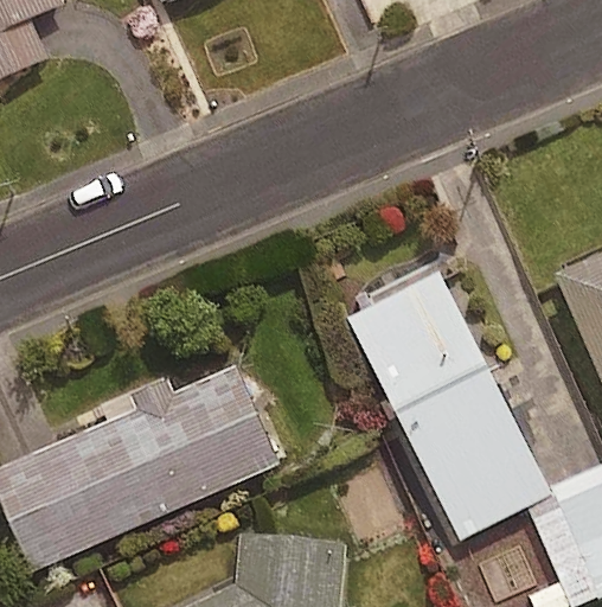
[(0,0),(0,76),(47,56),(30,17),(64,1),(63,0),(0,0)]
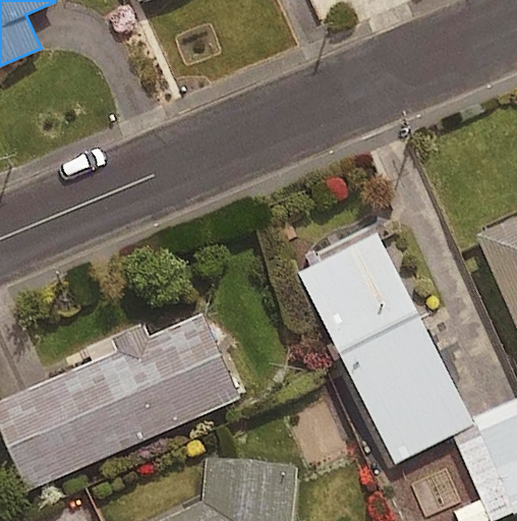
[(516,214),(473,233),(516,333),(516,214)]
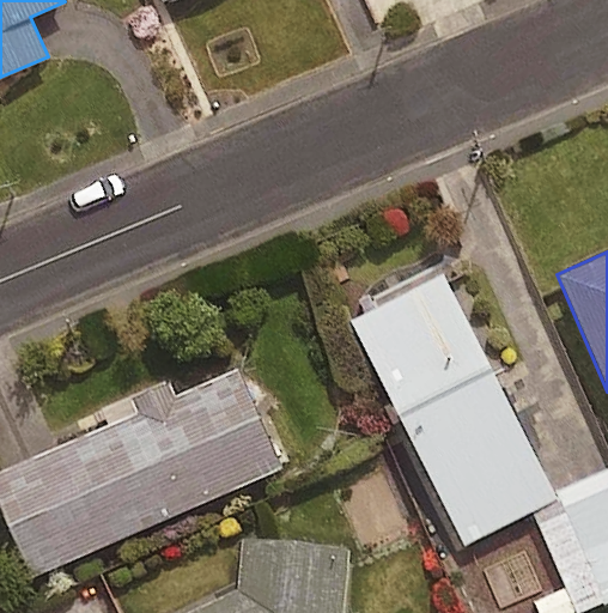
[(558,498),(443,273),(351,320),(464,545),(558,498)]
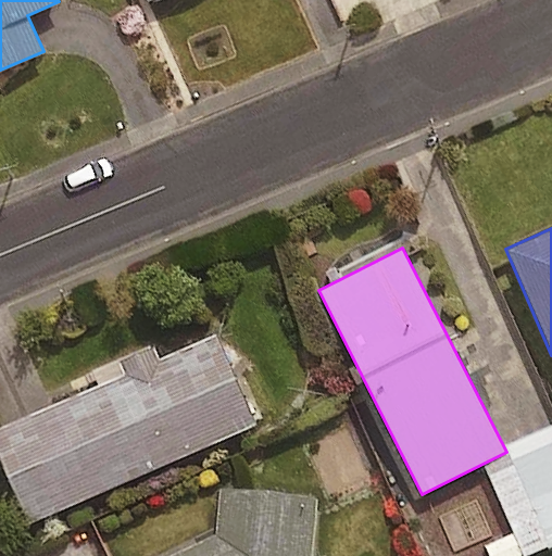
[(255,425),(216,333),(0,427),(0,455),(29,523),(255,425)]
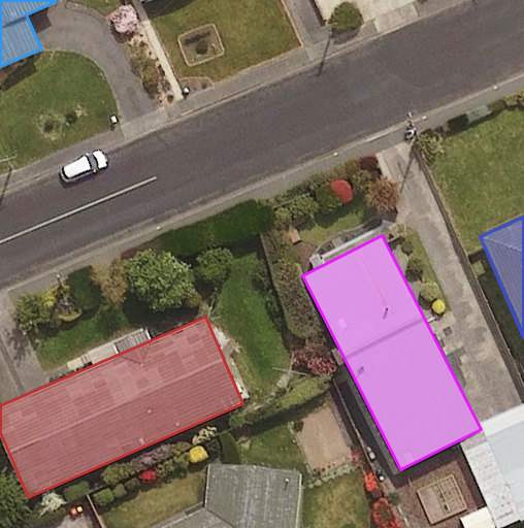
[(295,527),(301,473),(208,464),(204,507),(161,527),(295,527)]
